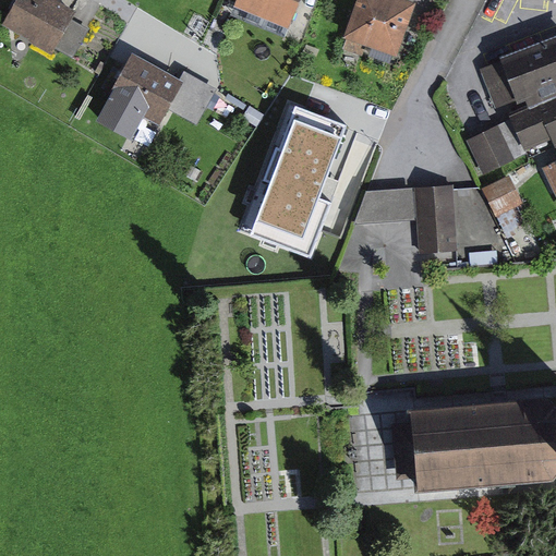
[(81,11),(58,0),(28,0),(13,31),(59,55),(81,11)]
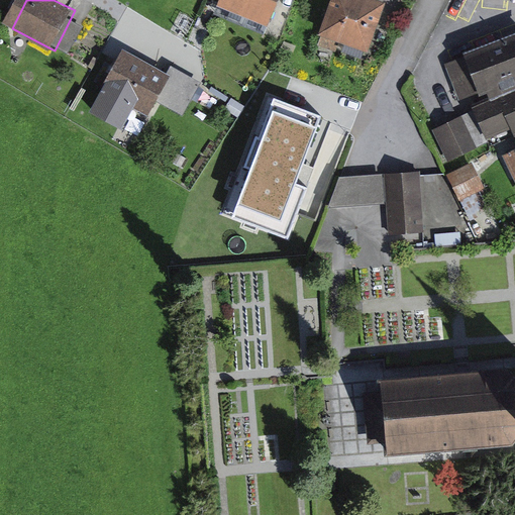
[(287,0),(225,0),(223,8),(277,28),(287,0)]
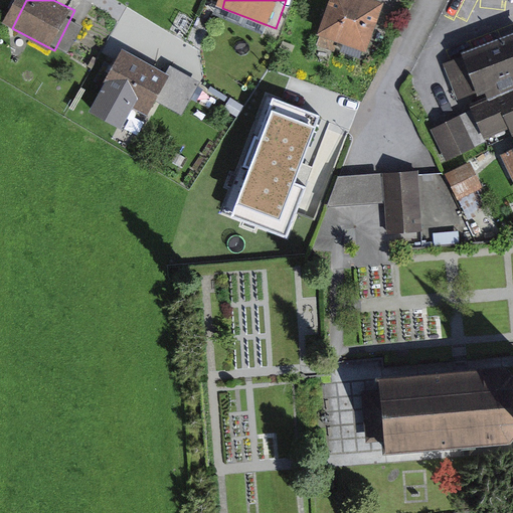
[(363,53),(379,7),(356,0),(331,0),(315,47),(333,53),(336,43),(363,53)]
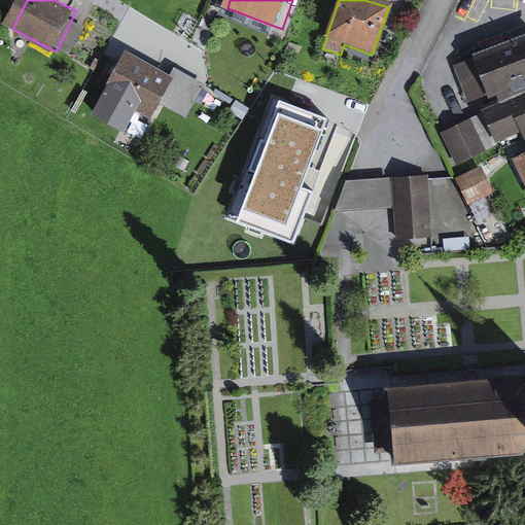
[(470,64),(454,70),(467,101),(475,98),(493,142),(519,132),(523,140),(524,138),(524,36),(469,60),(470,64)]
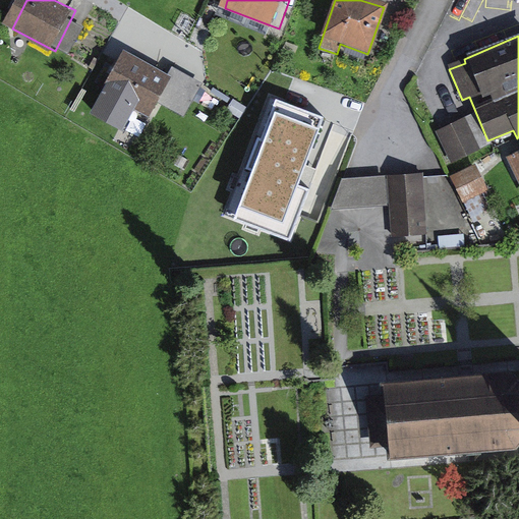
[(167,79),(123,56),(92,115),(121,130),(132,108),(148,116),(167,79)]
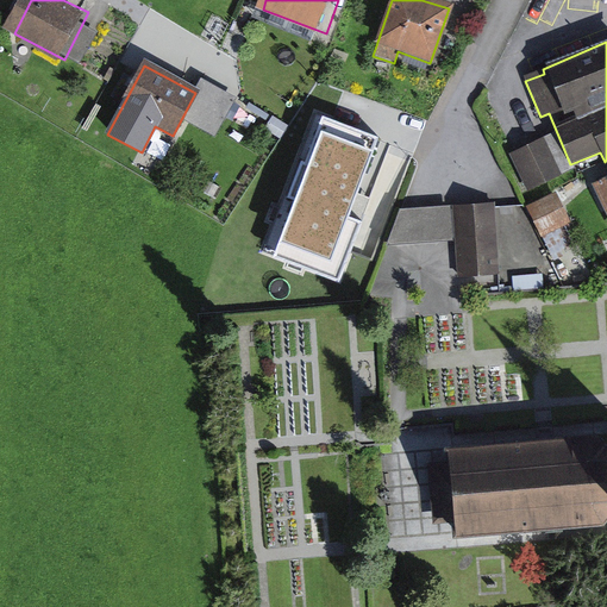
[(374,142),(321,123),(273,258),(337,282),(358,224),(346,219),(374,142)]
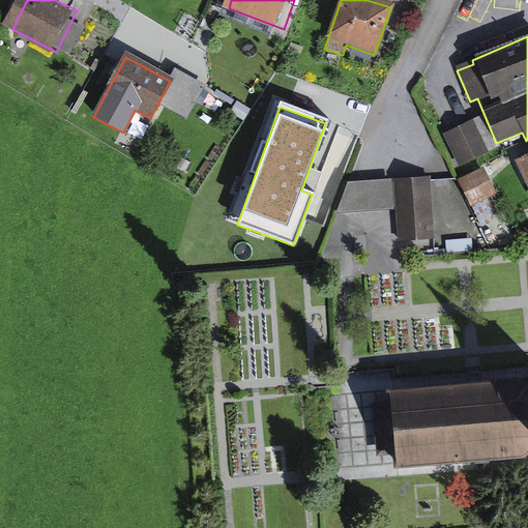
[(484,153),(469,125),(444,138),(459,166),(484,153)]
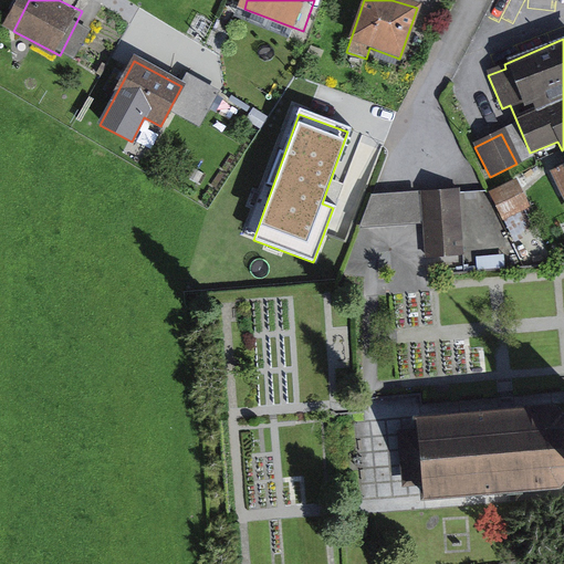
[(563,168),(552,174),(563,198),(563,168)]
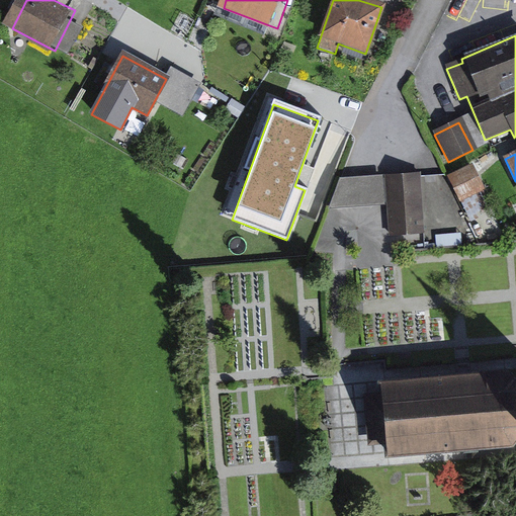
[(480,191),(468,170),(448,180),(459,201),(480,191)]
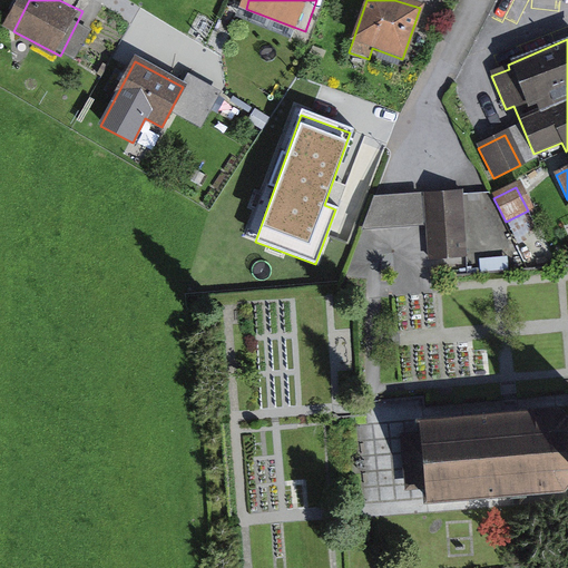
[(461,192),(429,194),(433,258),(466,256),(461,192)]
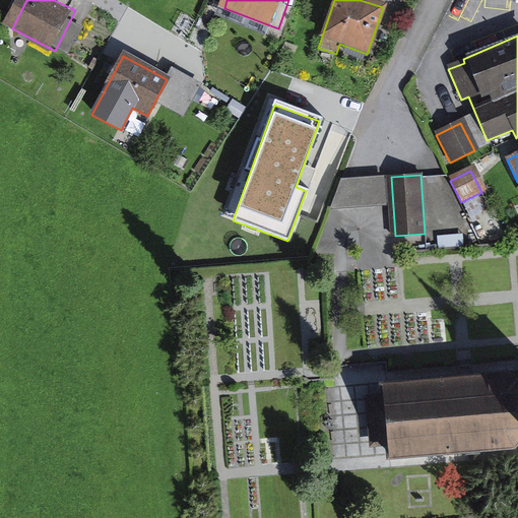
[(517,373),(468,377),(398,380),(398,394),(373,395),(375,417),(376,441),(401,439),(401,446),(475,443),(517,440),(517,373)]
